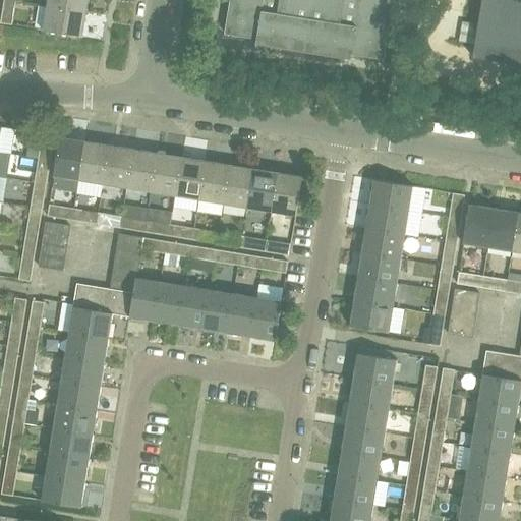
[(48,0),(47,7),(88,13),(90,0),(48,0)]
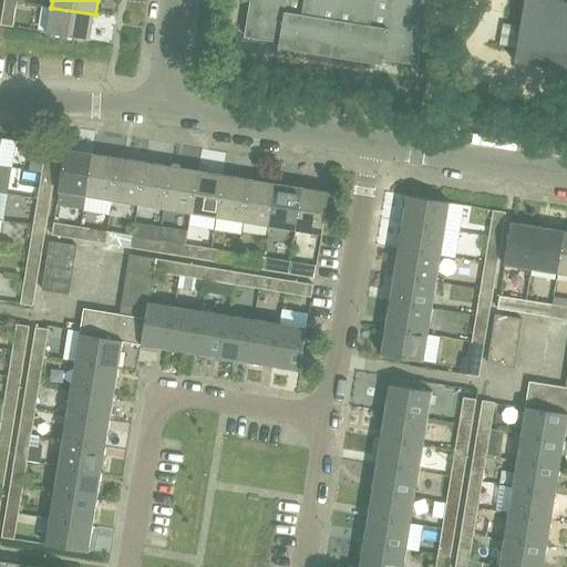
[(249,0),(245,37),(279,42),(278,49),(381,64),(382,59),(418,64),(428,0),(249,0)]
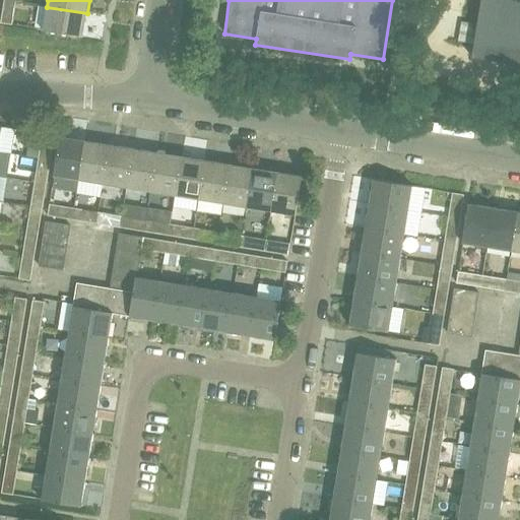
[(519,63),(519,0),(480,0),(472,57),(519,63)]
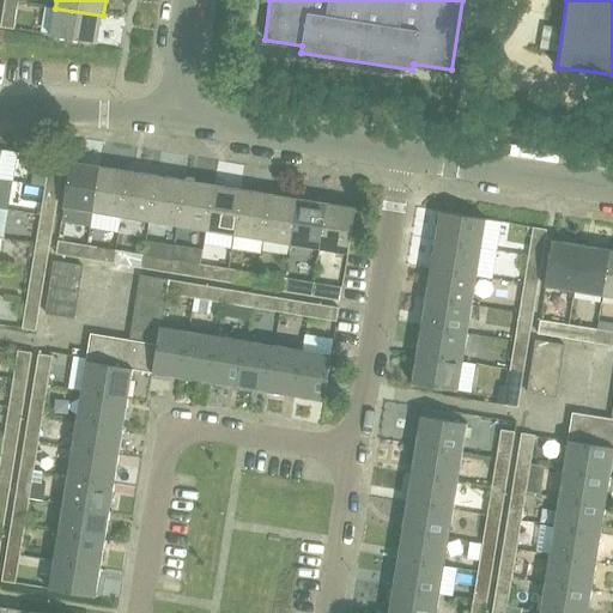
[(18,6),(5,4),(1,28),(14,30),(18,6)]
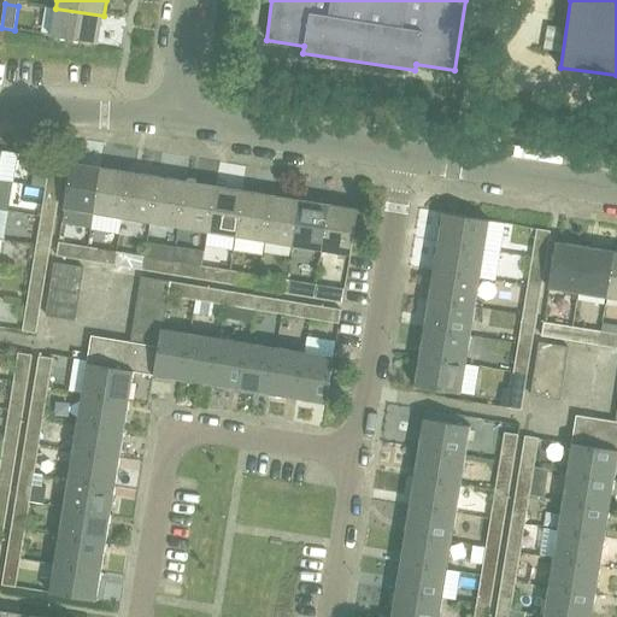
[(99,46),(104,16),(56,9),(51,37),(99,46)]
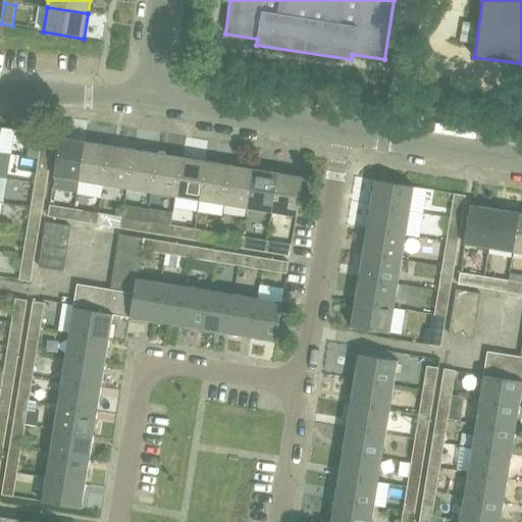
[(43,135),(40,155),(39,160),(50,162),(54,137),(43,135)]
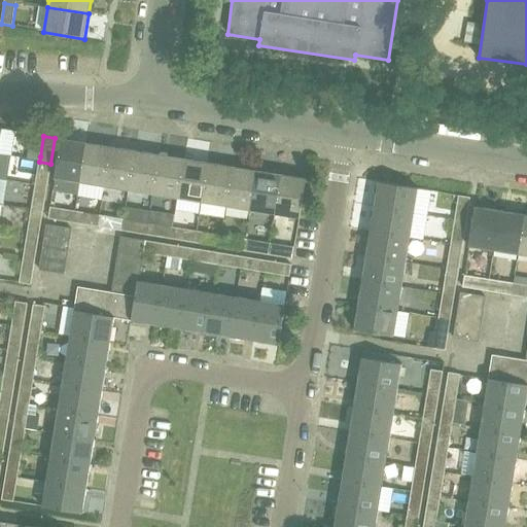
[(61,138),(55,179),(79,183),(86,142),(61,138)]
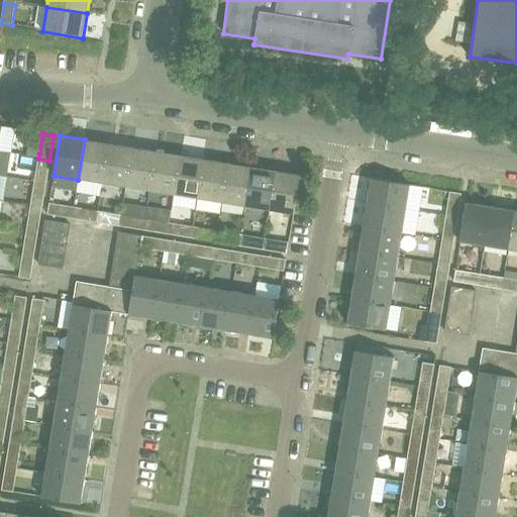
[(108,143),(85,139),(78,180),(102,184),(108,143)]
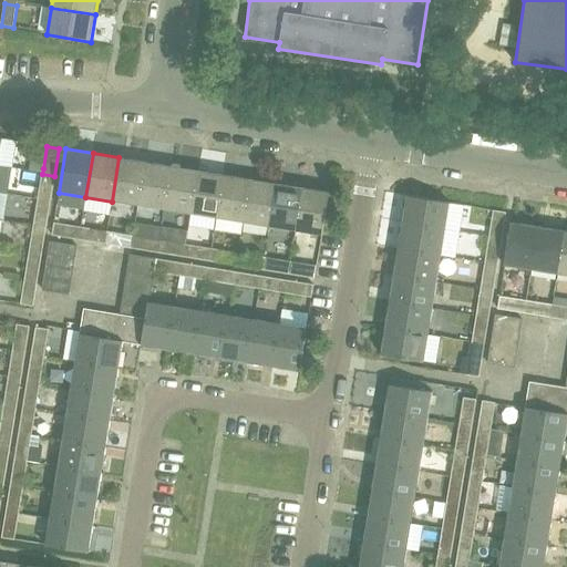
[(112,202),(138,205),(145,162),(119,157),(112,202)]
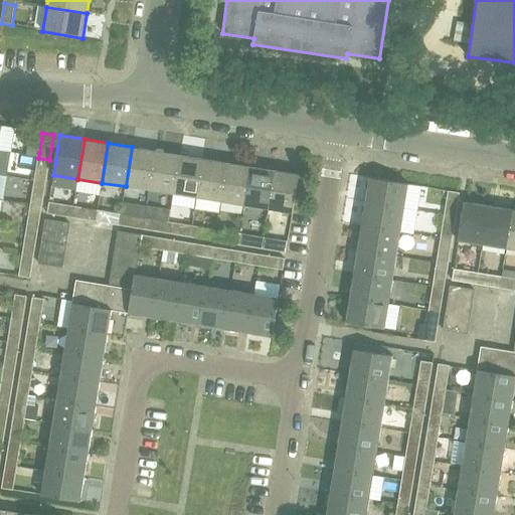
[(156,151),(132,147),(126,186),(149,190),(156,151)]
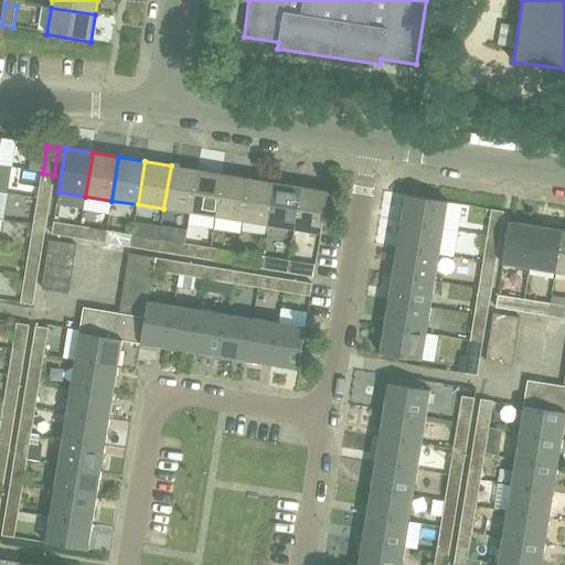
[(171,166),(163,209),(190,213),(198,170),(171,166)]
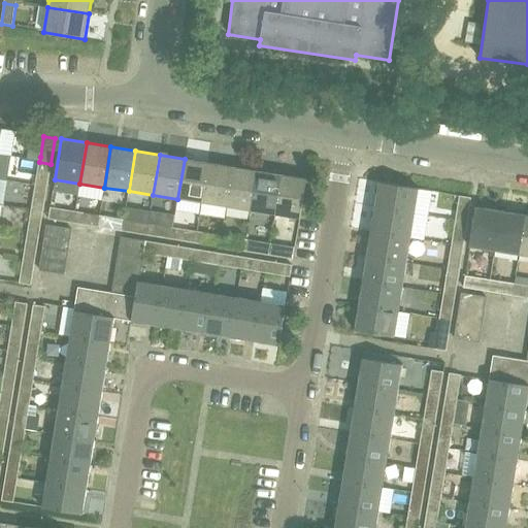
[(208,162),(185,159),(177,199),(202,203),(208,162)]
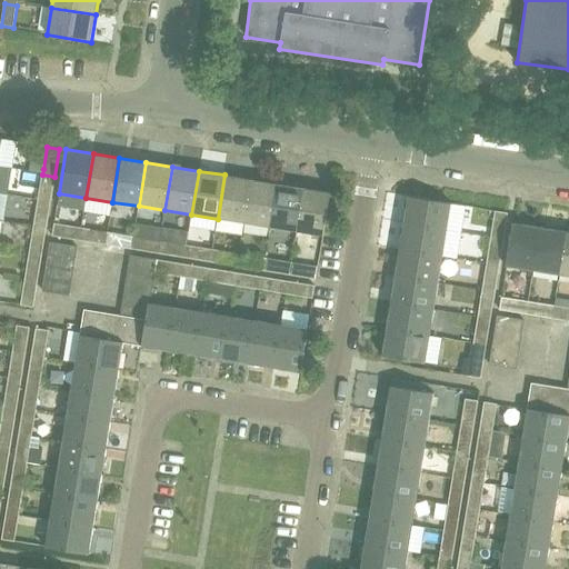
[(55,177),(42,175),(38,201),(51,203),(55,177)]
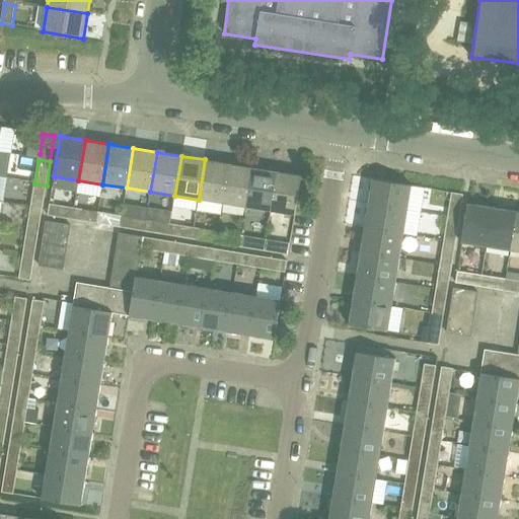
[(205,159),(199,200),(222,204),(229,163),(205,159)]
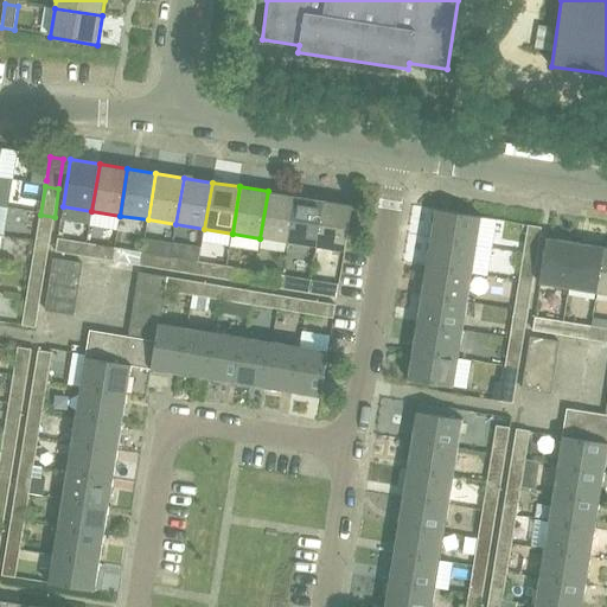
[(296,196),(268,191),(260,238),(288,243),(296,196)]
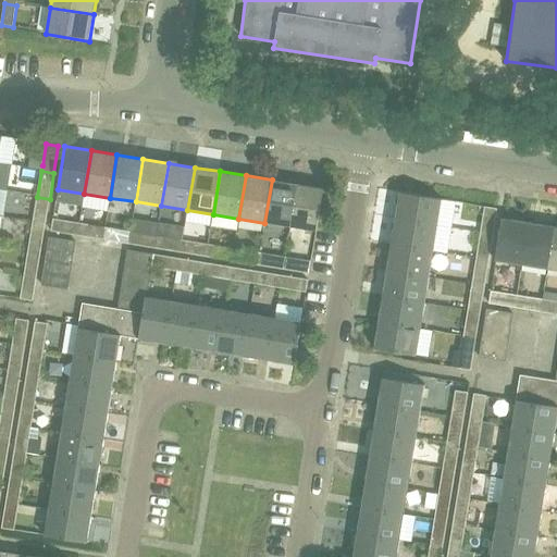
[(264,223),(291,227),(297,184),(272,180),(264,223)]
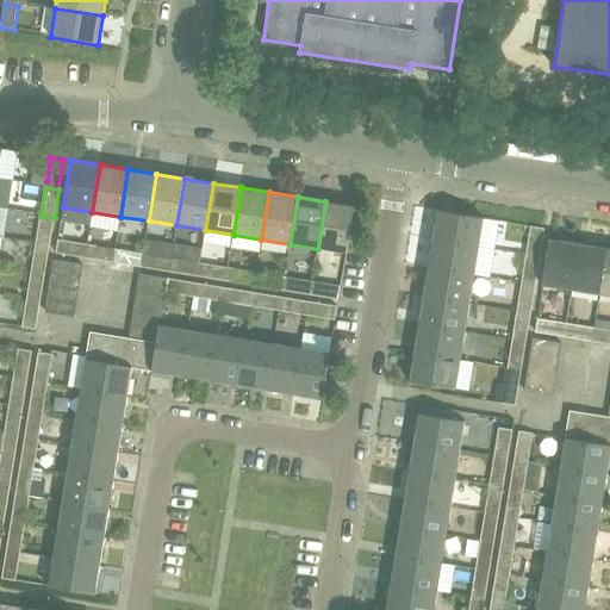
[(355,206),(325,201),(318,249),(347,254),(355,206)]
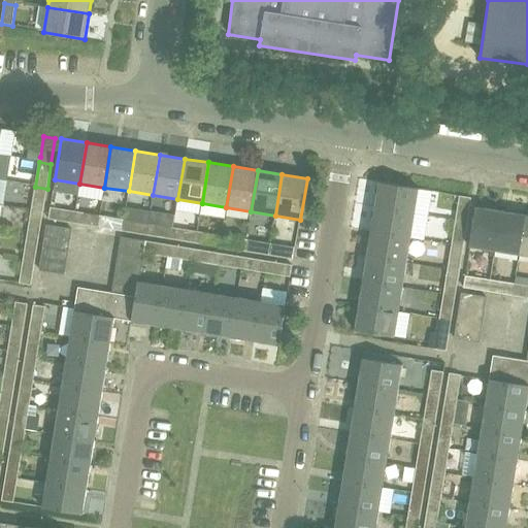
[(398,185),(378,182),(376,199),(377,199),(376,207),(374,207),(415,215),(419,189),(397,186),(398,185)]
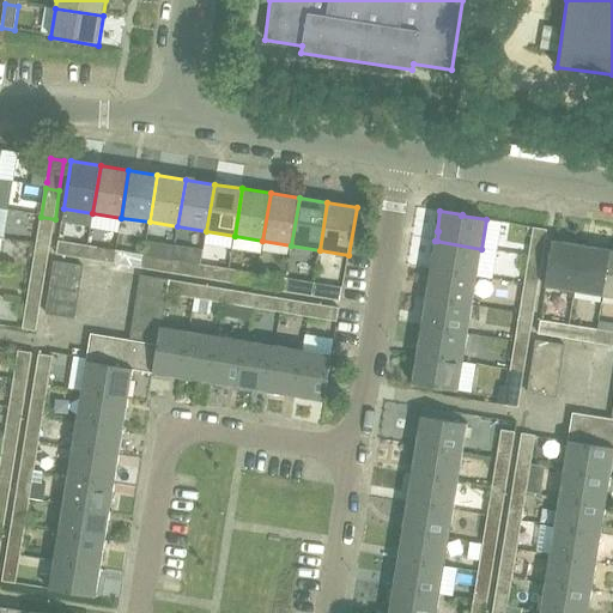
[(50,247),(55,219),(41,217),(36,244),(50,247)]
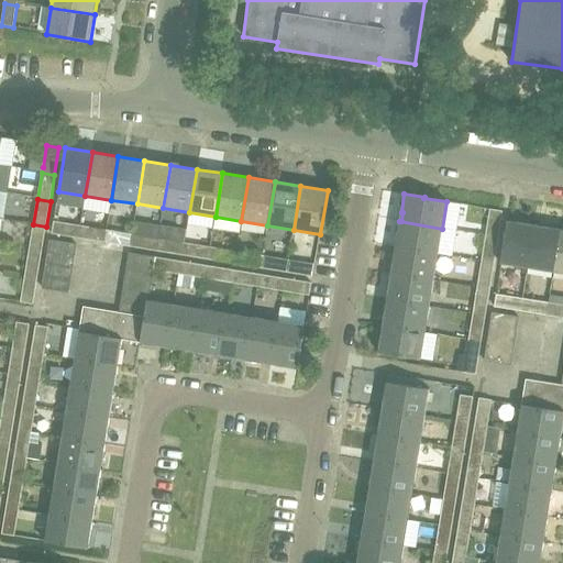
[(499,238),(504,210),(490,208),(486,235),(499,238)]
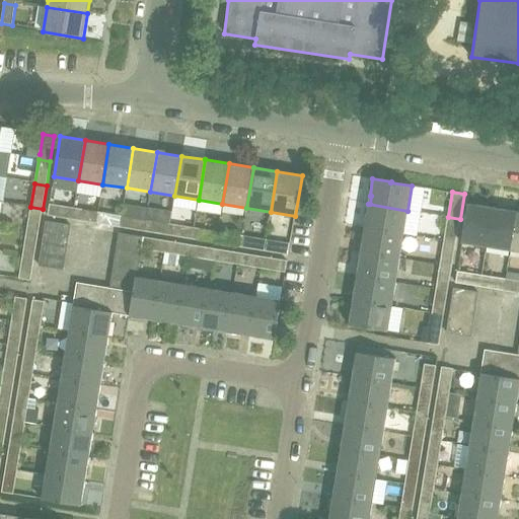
[(487,247),(493,207),(468,203),(461,243),(487,247)]
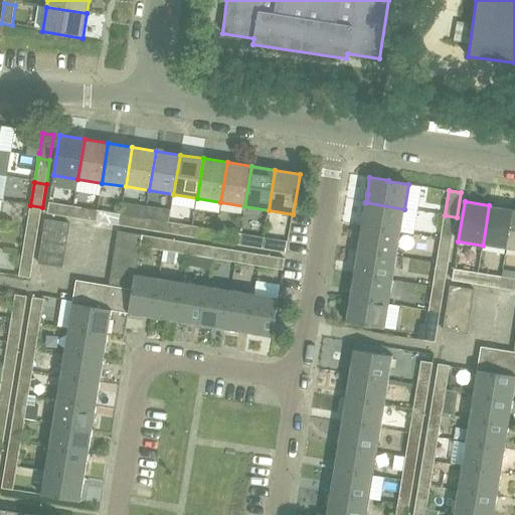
[(71,219),(73,206),(49,202),(47,215),(71,219)]
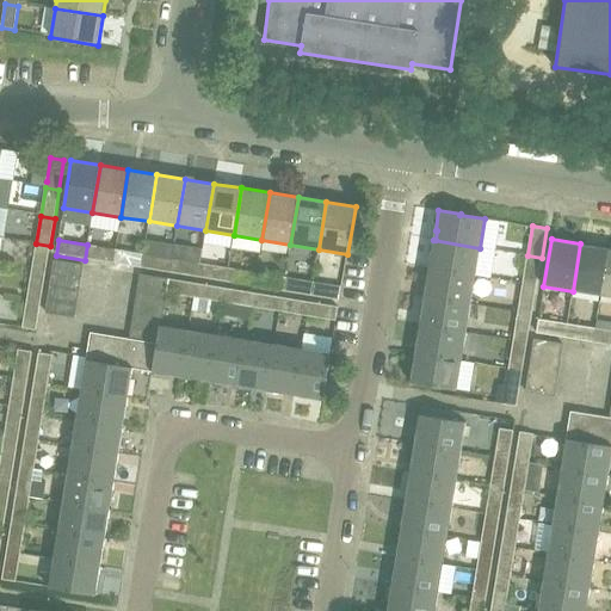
[(430,269),(476,276),(480,248),(433,240),(431,259),(432,259),(431,269),(430,267),(430,269)]
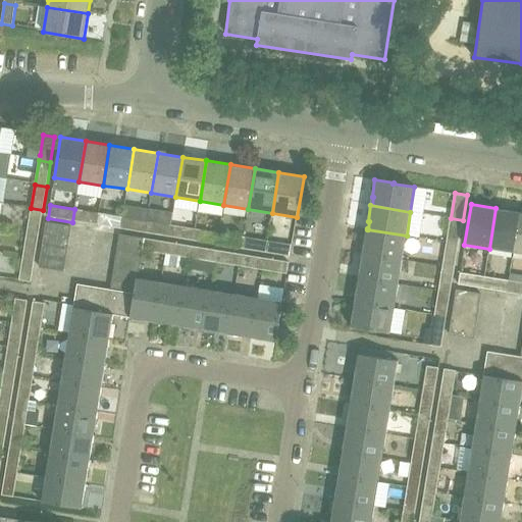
[(39,235),(43,210),(31,208),(27,232),(39,235)]
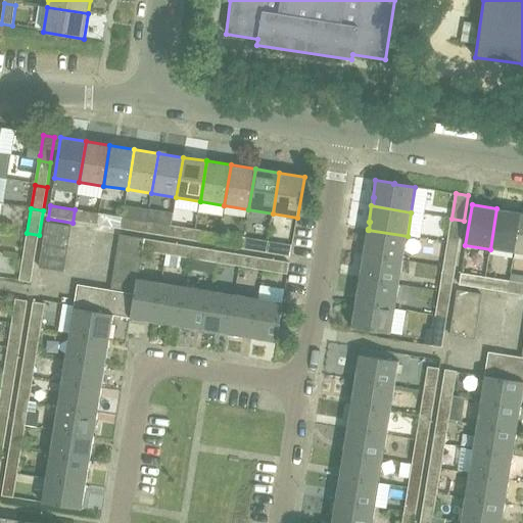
[(521,212),(496,208),(490,249),(514,253),(521,212)]
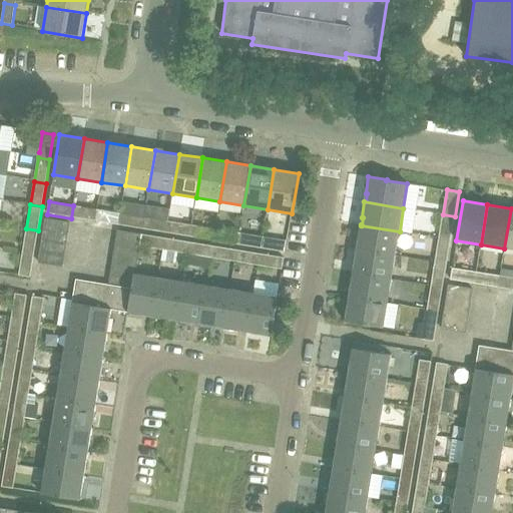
[(71,218),(94,222),(97,209),(73,205),(71,218)]
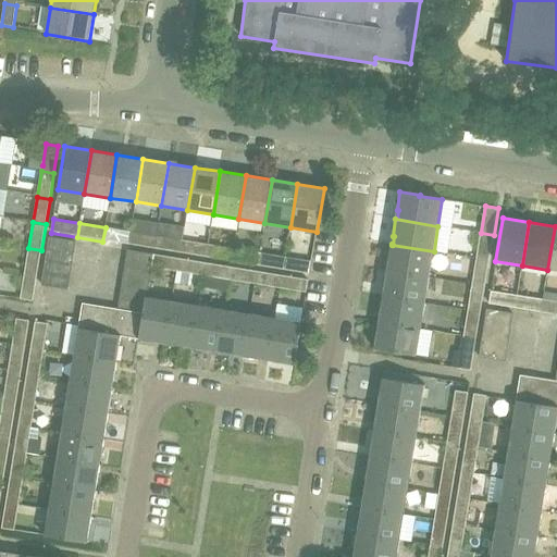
[(556,226),(555,226),(547,270),(556,271),(556,226)]
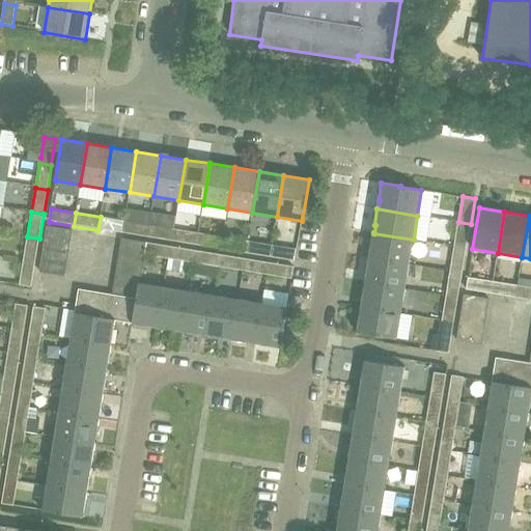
[(98,230),(122,233),(124,221),(101,217),(98,230)]
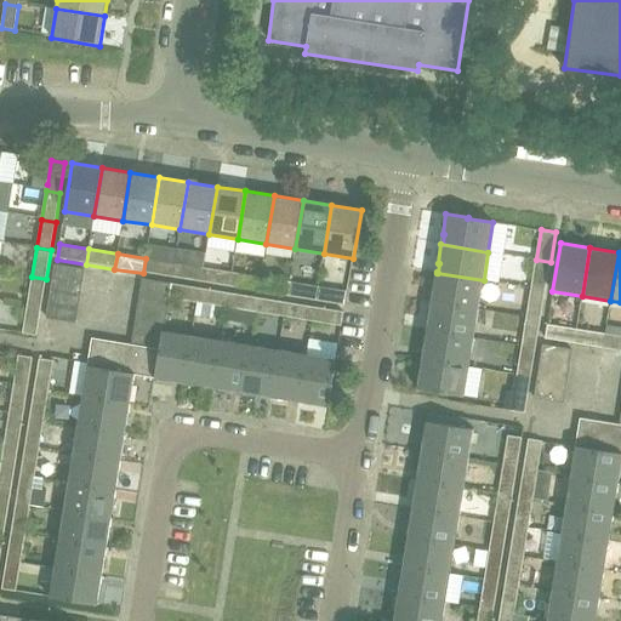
[(172,278),(175,263),(146,258),(143,273),(172,278)]
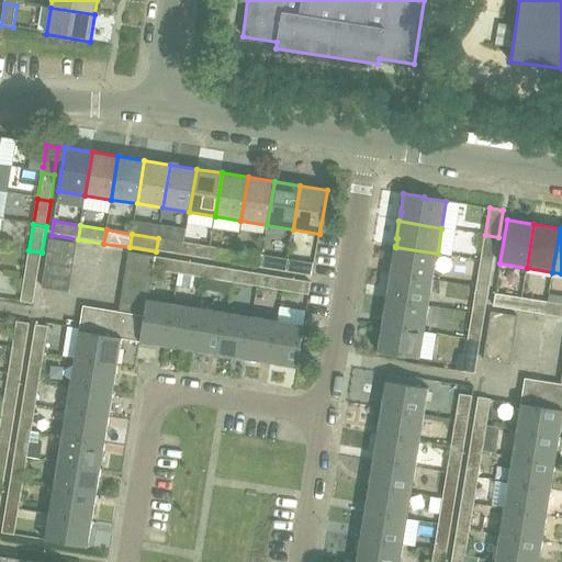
[(498,237),(485,235),(481,260),(494,262),(498,237)]
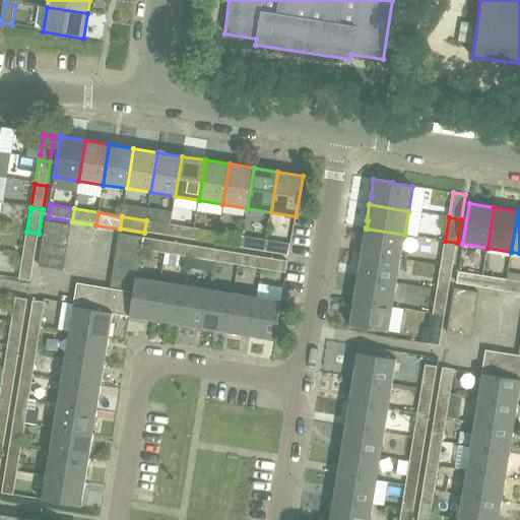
[(146,220),(144,233),(169,237),(171,224),(146,220)]
